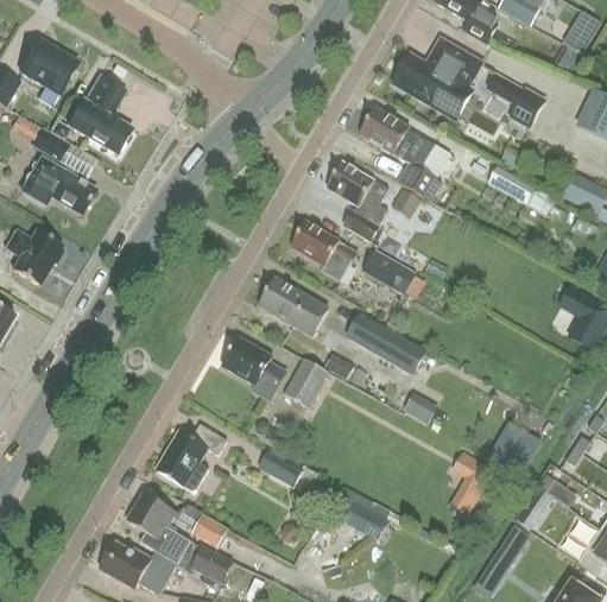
[(485,43),(497,21),(494,20),(495,18),(476,7),(480,0),(432,0),(469,20),(463,31),(485,43)]
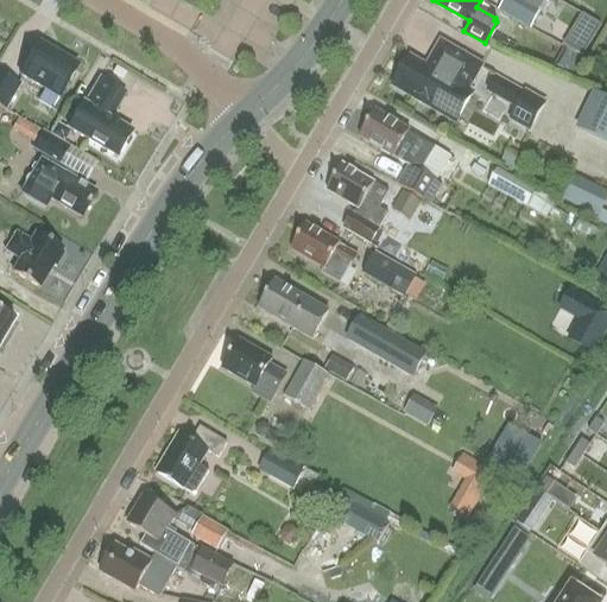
[(500,0),(497,7),(529,25),(543,0),(500,0)]
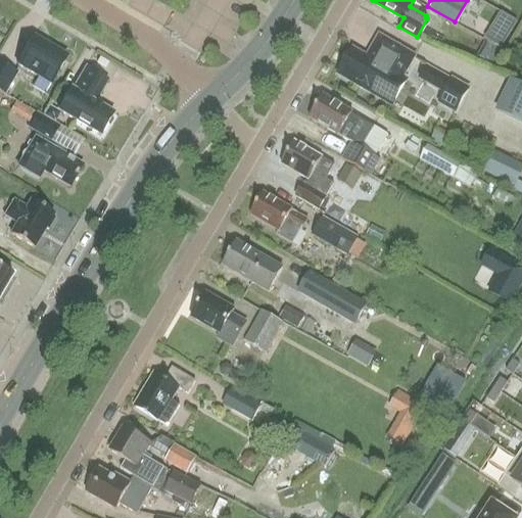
[(484,36),(500,45),(506,36),(489,26),(484,36)]
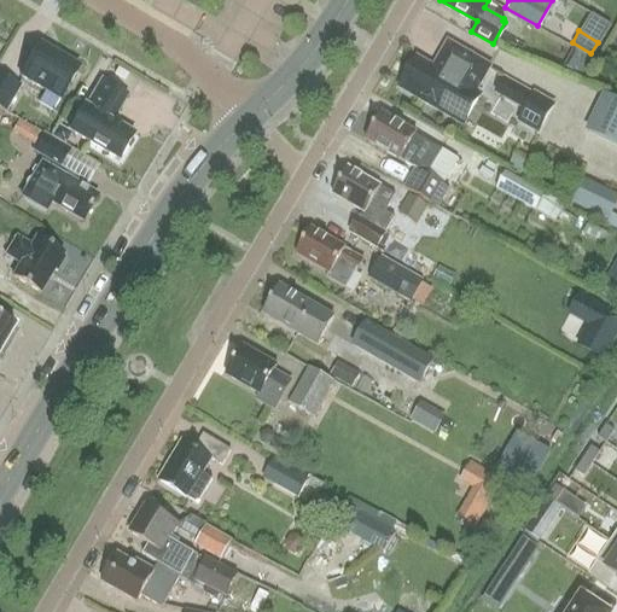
[(58,95),(77,64),(40,41),(21,71),(58,95)]
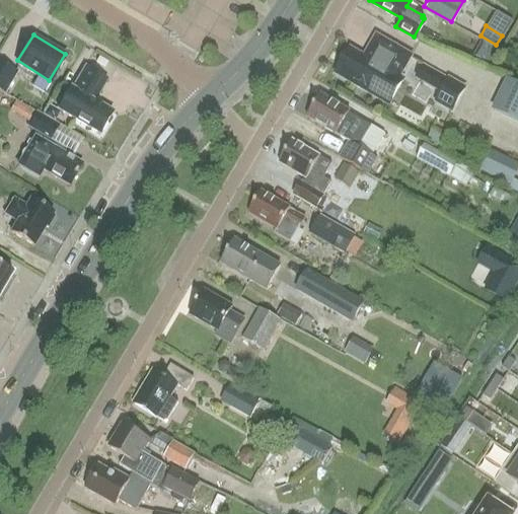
[(398,72),(410,53),(379,35),(367,57),(349,47),(336,70),(389,100),(404,75),(398,72)]
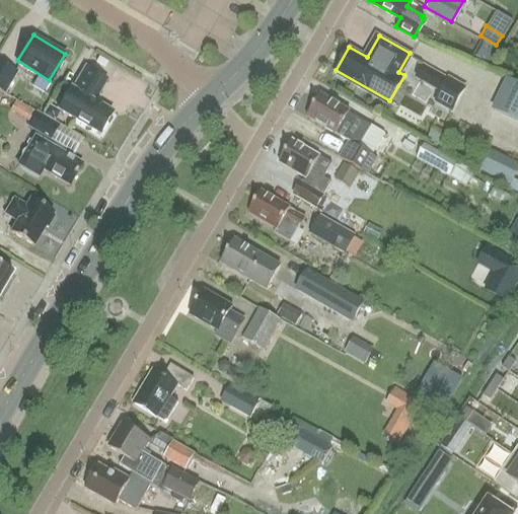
[(0,87),(4,89),(16,68),(0,59),(0,87)]
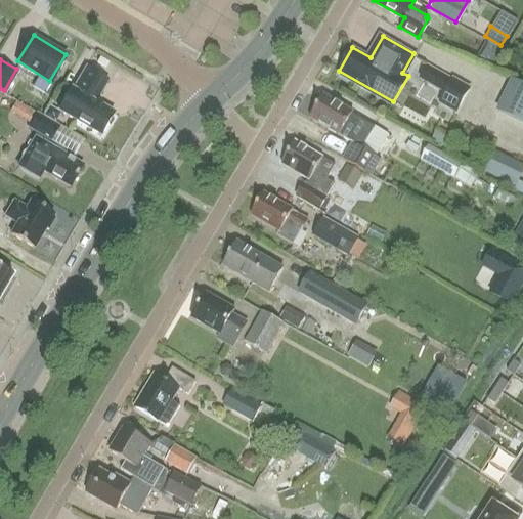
[(100,132),(113,111),(93,100),(106,77),(85,66),(74,87),(72,86),(58,109),(100,132)]
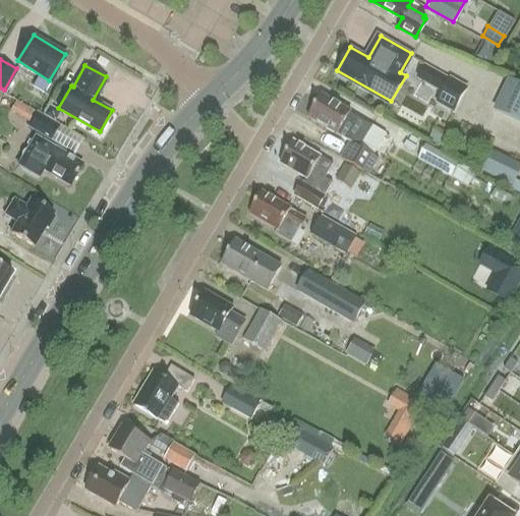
[(435,100),(453,110),(467,84),(449,74),(435,100)]
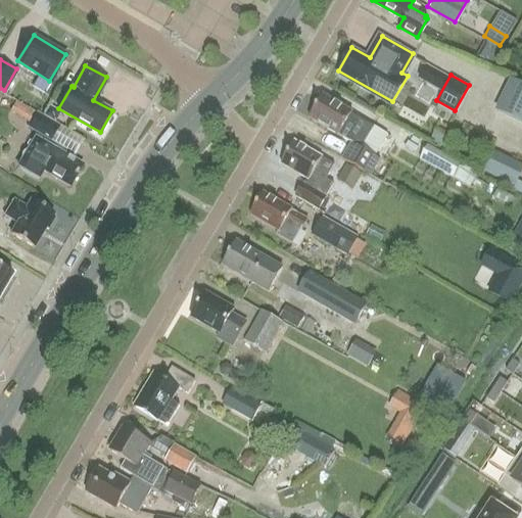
[(521,83),(510,78),(495,108),(521,120),(521,83)]
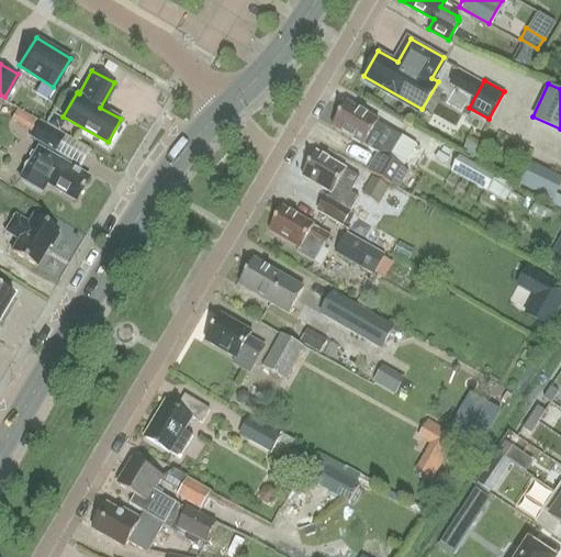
[(377,120),(378,119),(346,99),(332,123),(362,142),(378,151),(367,168),(397,187),(407,169),(386,156),(401,134),(377,120)]
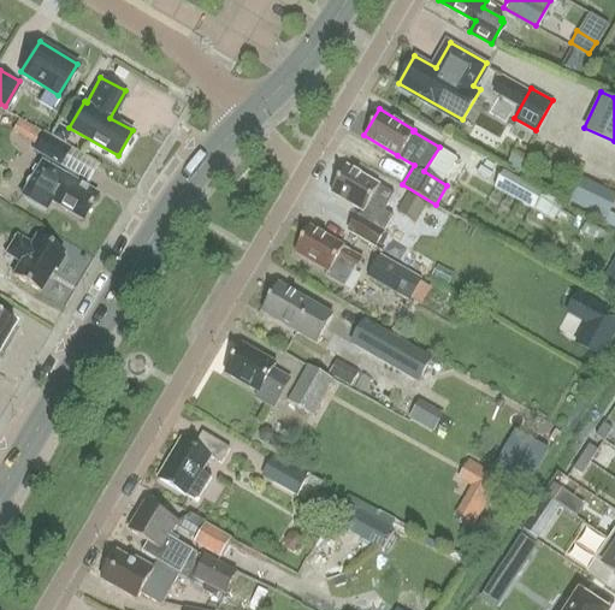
[(59,163),(69,144),(41,129),(31,147),(59,163)]
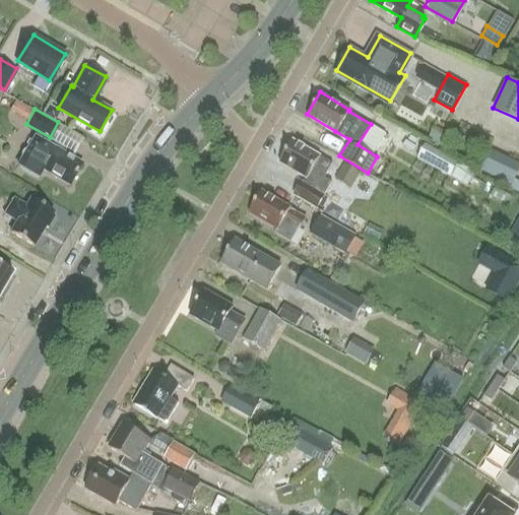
[(21,153),(21,154),(17,163),(38,174),(42,167),(69,183),(82,161),(54,144),(53,145),(34,133),(26,146),(25,146),(23,147),(22,148),(21,149),(21,150),(21,152),(21,153)]
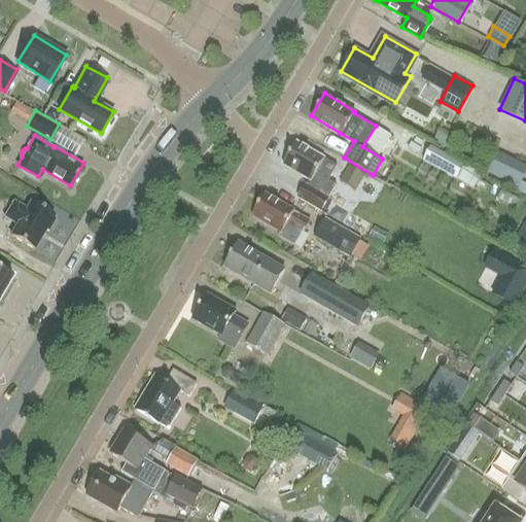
[(282,162),(310,177),(307,182),(306,182),(299,195),(320,207),(335,181),(327,177),(336,164),(323,157),(295,140),(282,162)]
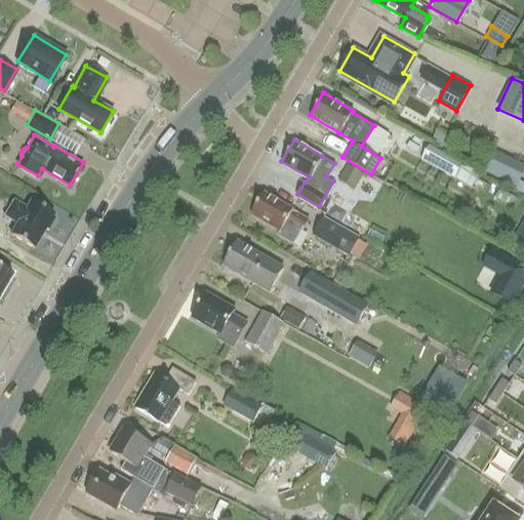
[(453,175),(462,161),(429,142),(420,157),(453,175)]
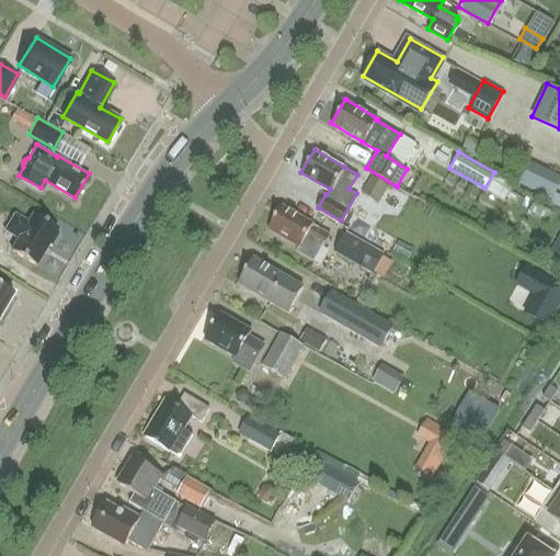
[(559,177),(527,161),(517,181),(550,197),(559,178),(559,177)]
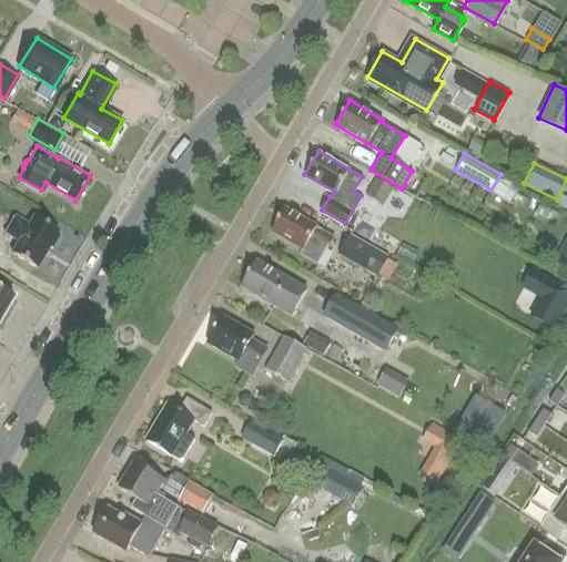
[(500,174),(490,190),(509,201),(518,184),(500,174)]
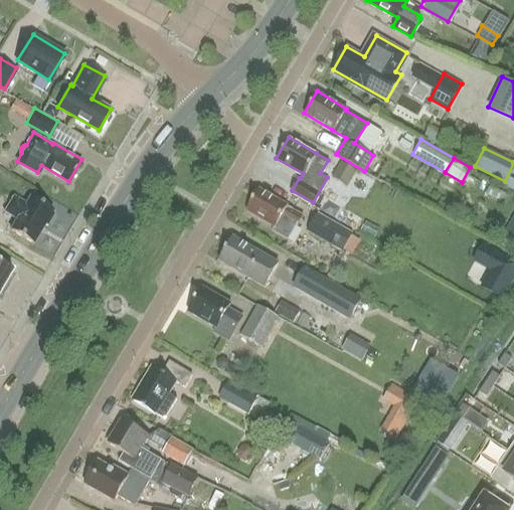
[(330,174),(346,184),(355,168),(340,159),(330,174)]
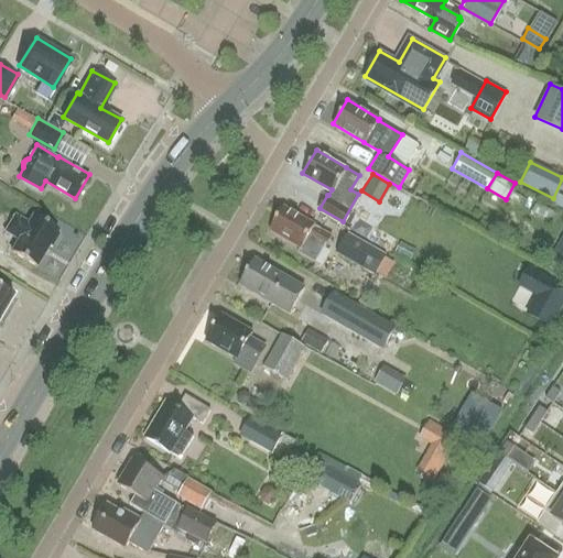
[(315,223),(283,205),(269,229),(300,247),(298,251),(315,261),(325,244),(325,245),(332,234),(314,225),(315,223)]
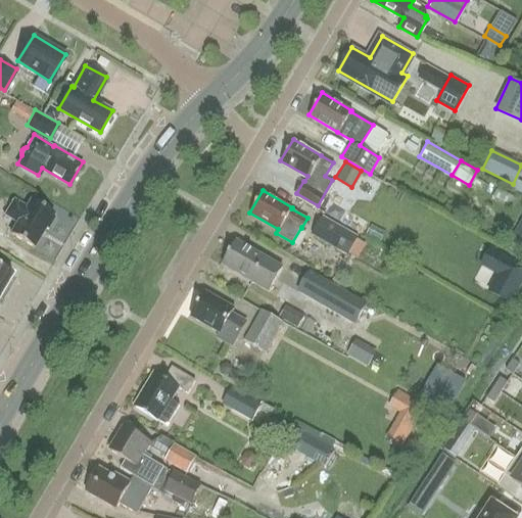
[(50,216),(53,212),(31,197),(26,205),(13,197),(5,212),(17,220),(10,231),(32,244),(45,224),(47,225),(52,217),(50,216)]
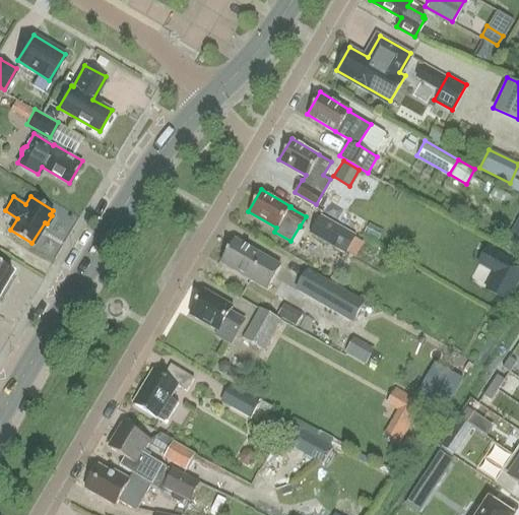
[(346,203),(340,216),(362,228),(369,214),(346,203)]
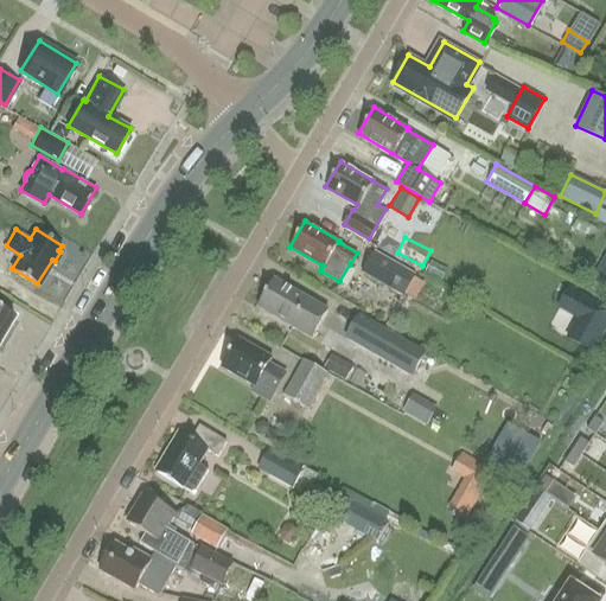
[(374,248),(361,269),(402,293),(415,272),(374,248)]
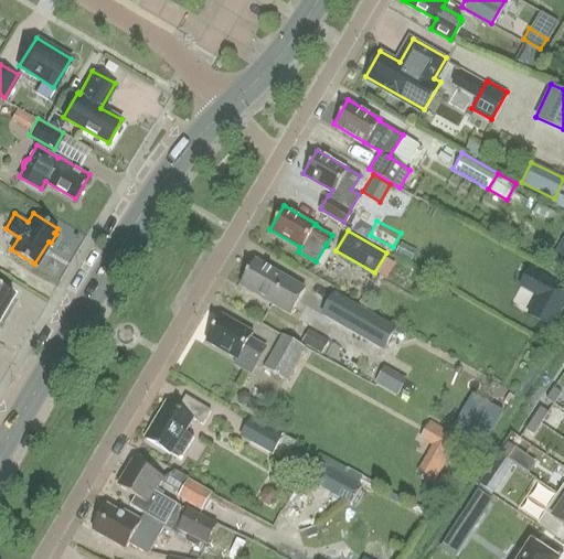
[(563,262),(563,244),(556,240),(549,254),(563,262)]
